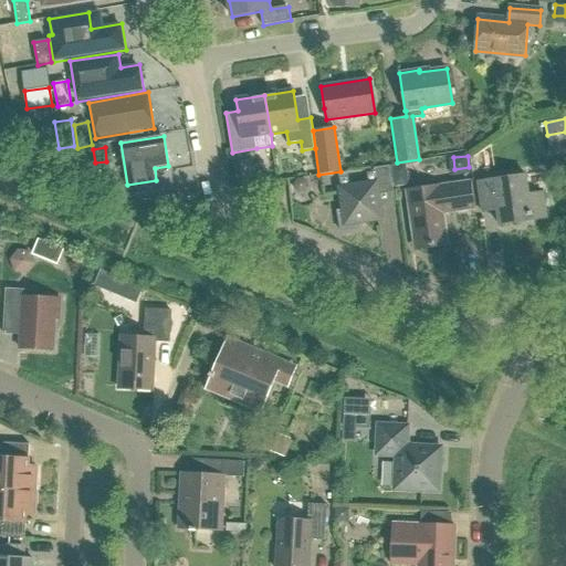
[(77,178),(82,168),(67,161),(63,173),(77,178)]
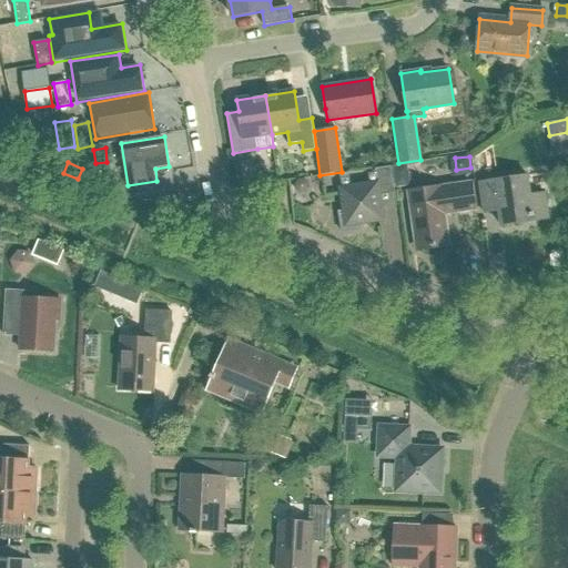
[(404,186),(408,179),(406,164),(393,166),(396,188),(404,186)]
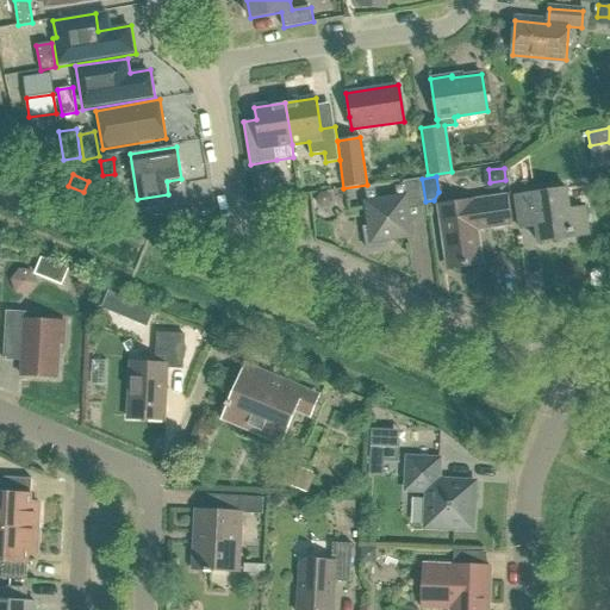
[(409,209),(424,206),(419,179),(403,181),(405,194),(363,201),(367,226),(362,226),(366,249),(386,246),(385,241),(412,237),(409,209)]
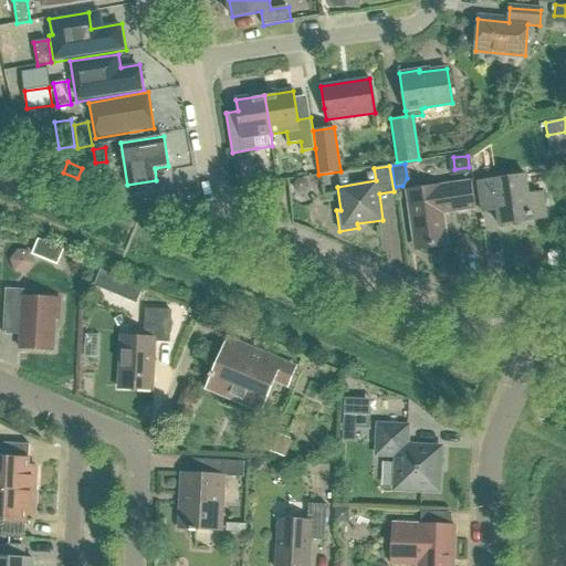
[(531,194),(527,174),(481,180),(485,211),(500,209),(502,224),(549,217),(545,191),(531,194)]
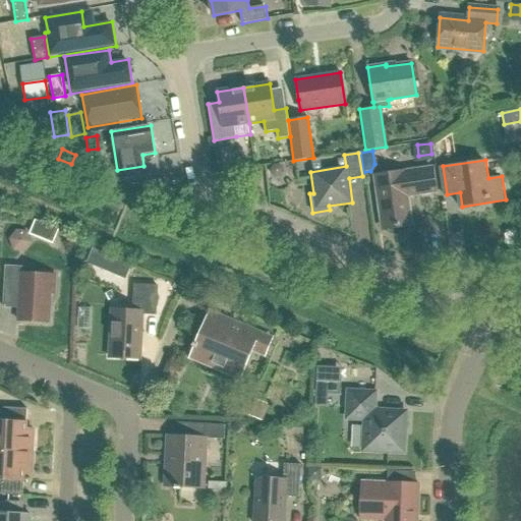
[(280,176),(283,172),(282,167),(278,164),(273,165),(270,169),(271,174),(275,177),(280,176)]
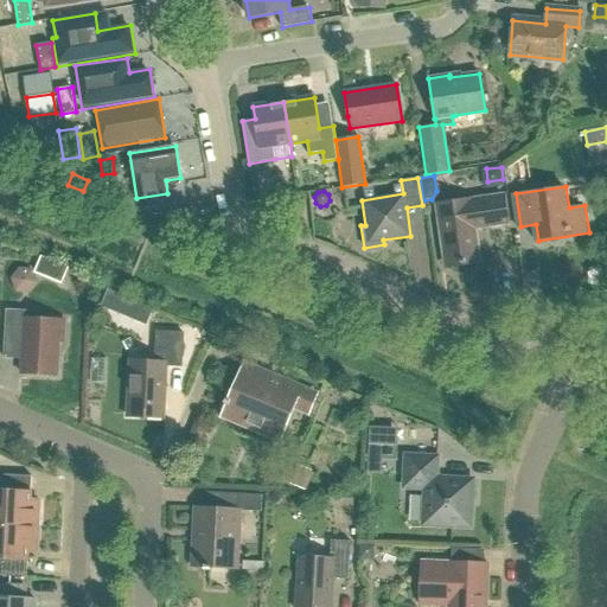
[(451,266),(483,261),(478,229),(509,224),(504,197),(441,206),(451,266)]
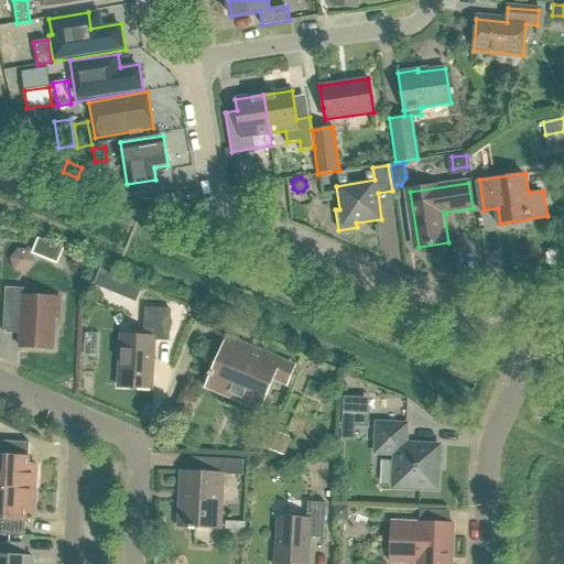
[(38,239),(32,253),(57,263),(63,249),(38,239)]
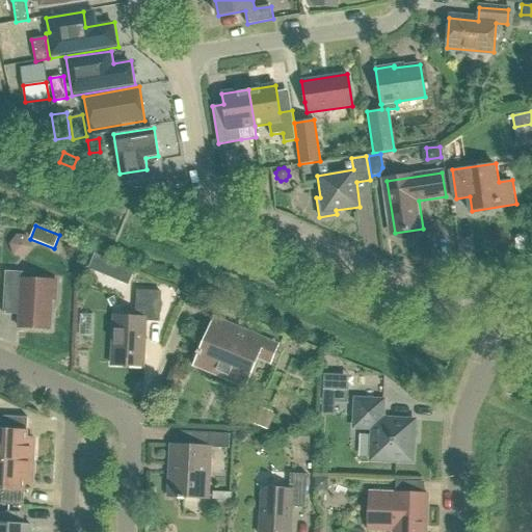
[(96,273),(102,265),(91,256),(85,263),(96,273)]
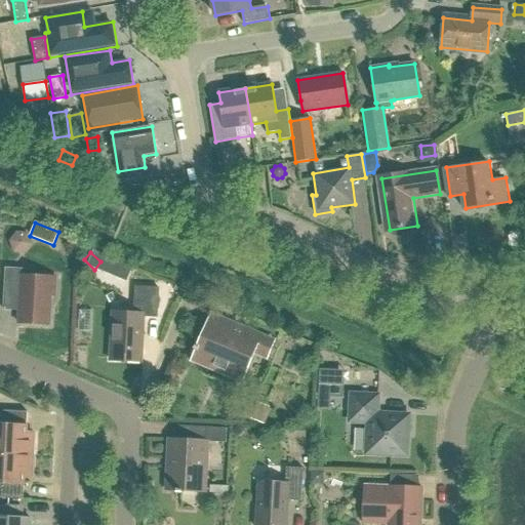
[(56,295),(57,277),(24,275),(24,269),(6,268),(4,309),(21,310),(19,323),(50,324),(52,295),(56,295)]
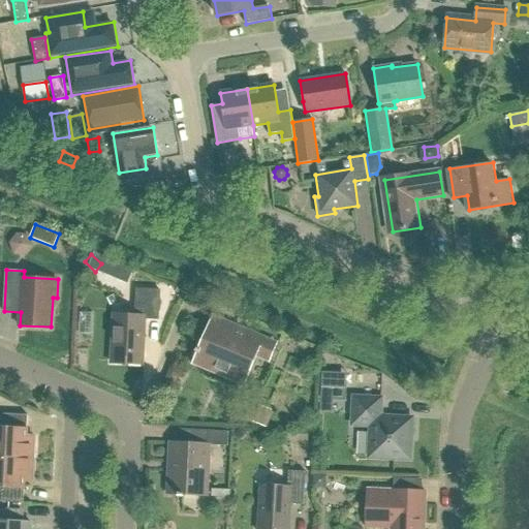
[(160,319),(162,290),(138,288),(137,315),(115,314),(113,362),(145,364),(147,318),(160,319)]
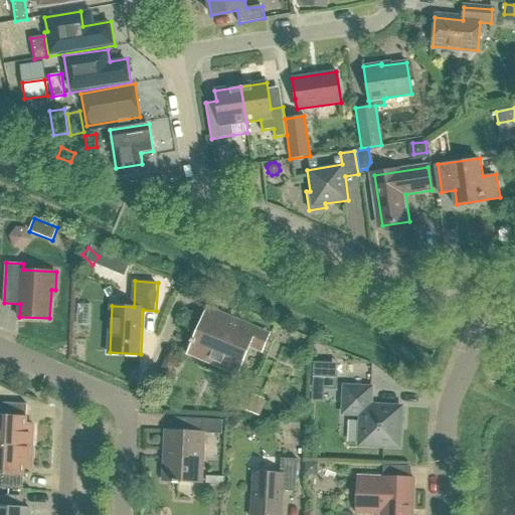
[(264,349),(271,334),(210,308),(191,352),(238,372),(250,344),(264,349)]
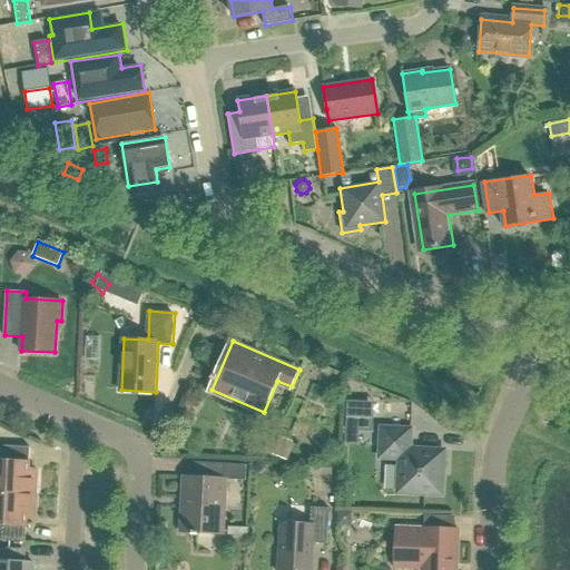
[(365,439),(366,422),(350,422),(350,438),(365,439)]
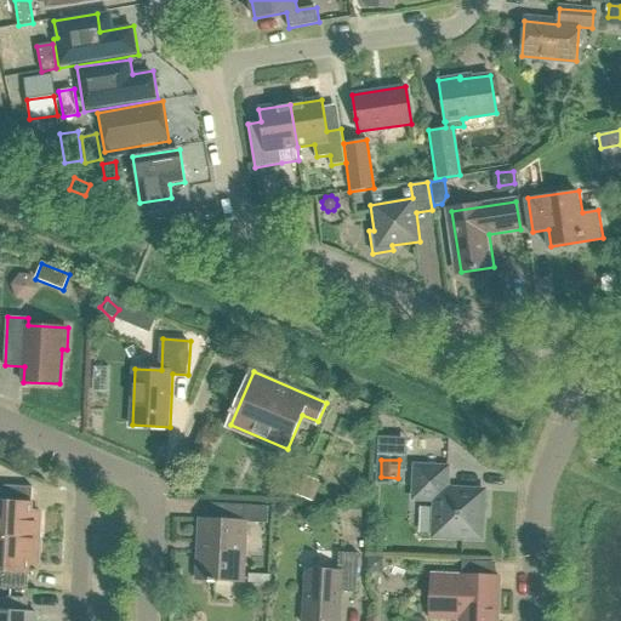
[(484,539),(486,490),(455,489),(456,486),(450,486),(450,467),(419,465),(416,497),(438,499),(436,536),(484,539)]
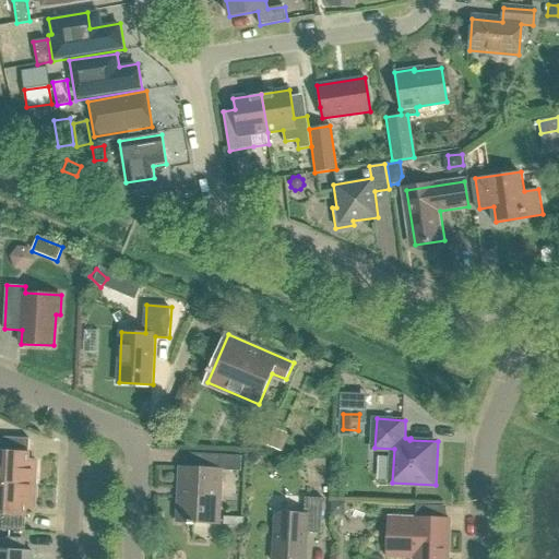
[(275,429),(268,445),(281,451),(288,435),(275,429)]
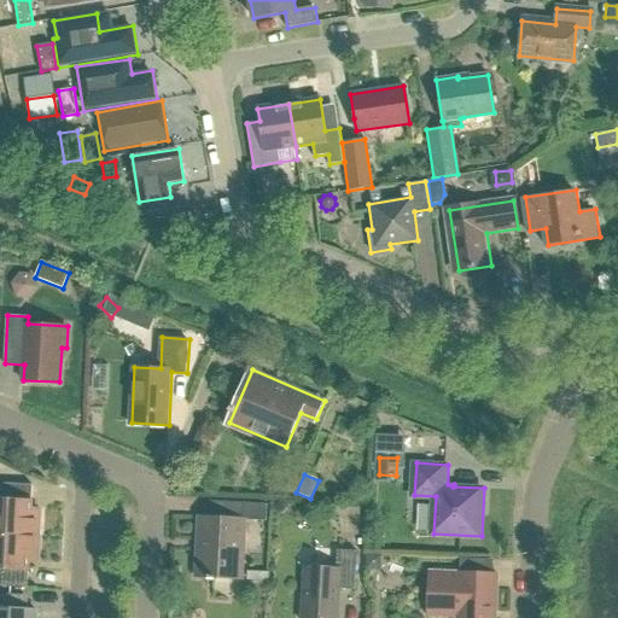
[(0,532),(40,535),(41,509),(33,508),(34,484),(0,482),(0,532)]
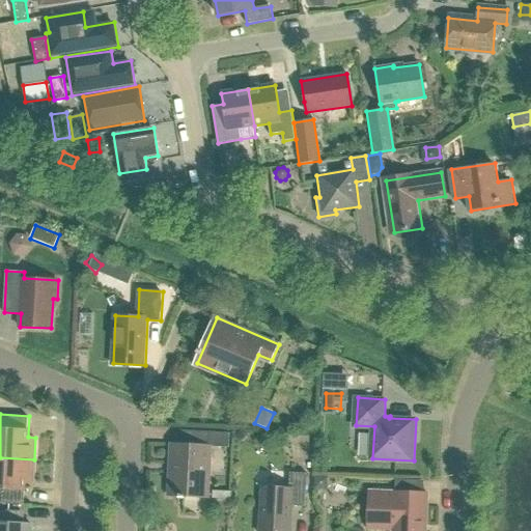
[(170,444),(168,495),(207,497),(211,447),(228,448),(229,432),(196,431),(195,446),(170,444)]
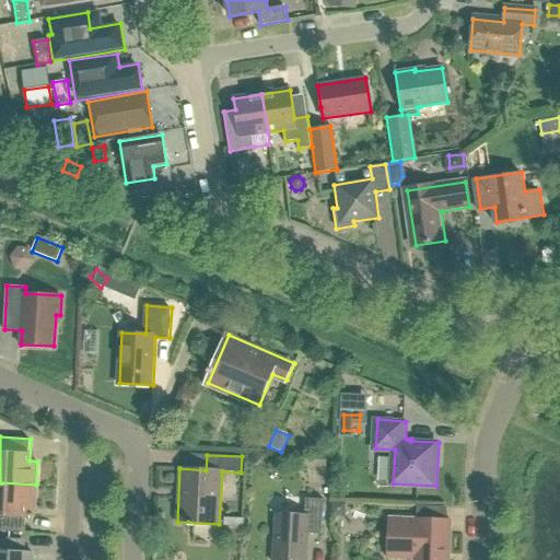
[(35,509),(36,485),(0,482),(0,520),(2,521),(2,531),(26,532),(27,508),(35,509)]
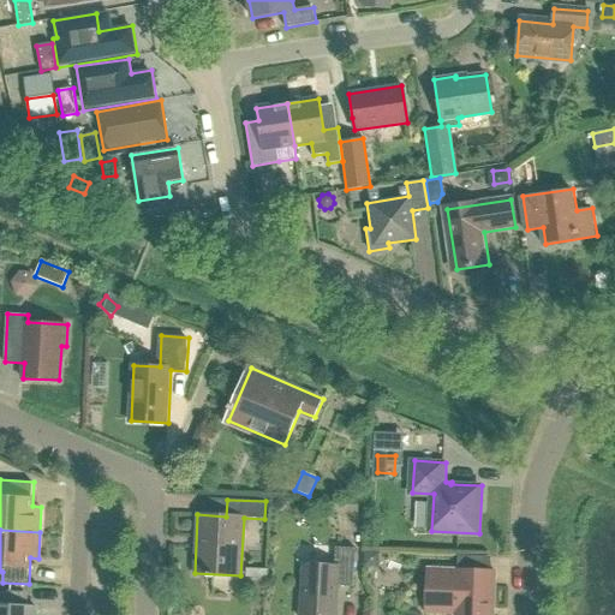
[(299,614),(335,614),(336,586),(352,586),(354,548),(335,547),(334,566),(302,563),(299,614)]
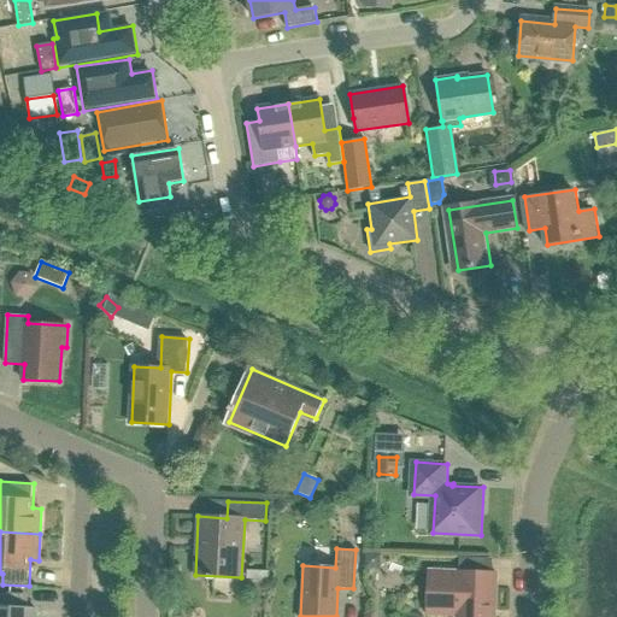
[(381,554),(365,553),(365,569),(380,570),(381,554)]
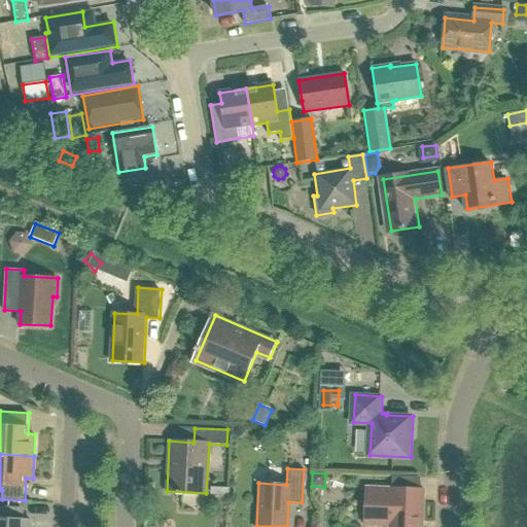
[(393,488),(369,487),(366,524),(392,525),(391,526),(424,526),(426,489),(393,488)]
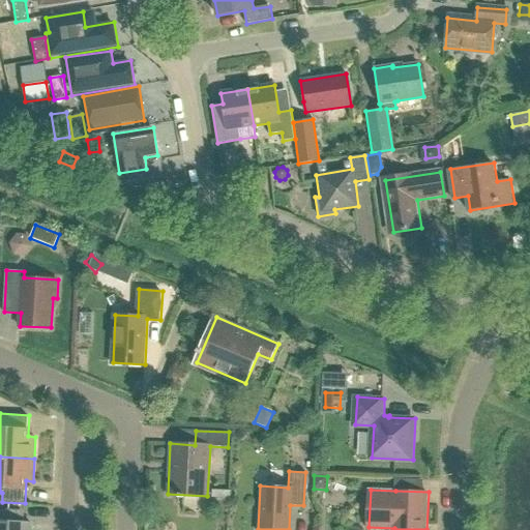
[(0,529),(31,529),(32,523),(10,522),(10,509),(0,508),(0,529)]
